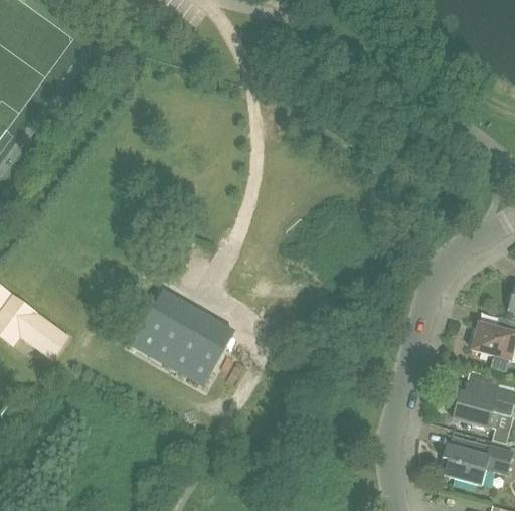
[(0,320),(51,358),(68,335),(0,285),(0,320)]
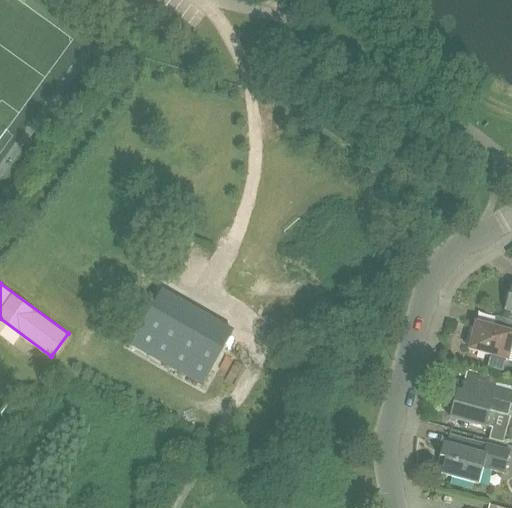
[(162,289),(132,342),(202,382),(232,329),(162,289)]
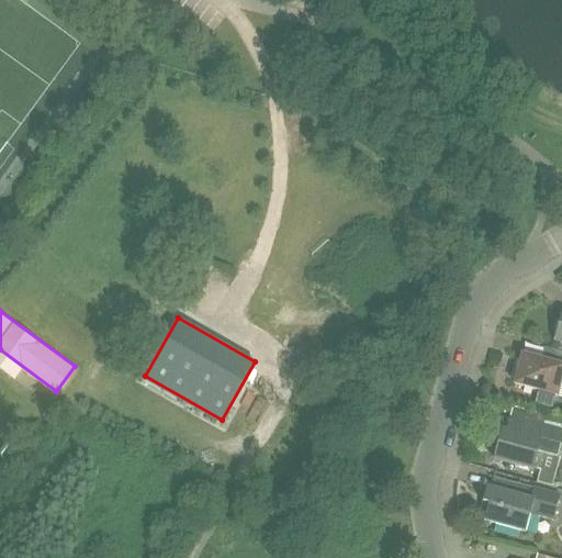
[(551,405),(555,392),(557,392),(561,377),(561,348),(549,346),(546,358),(521,352),(514,381),(538,388),(535,400),(551,405)]
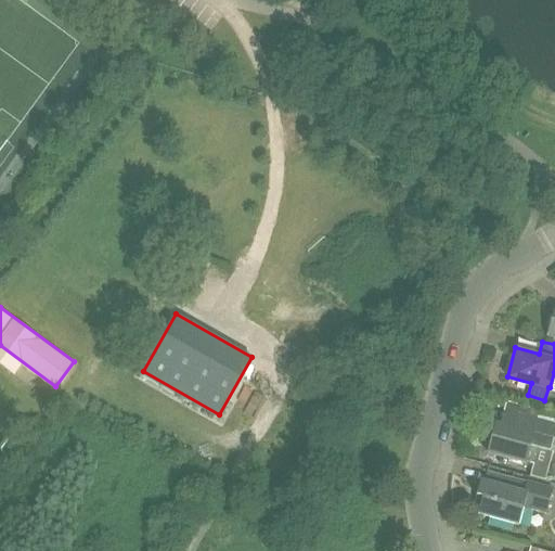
[(504,408),(500,424),(495,422),(488,450),(525,460),(526,460),(533,462),(538,446),(550,449),(554,428),(554,421),(526,413),(526,414),(504,408)]
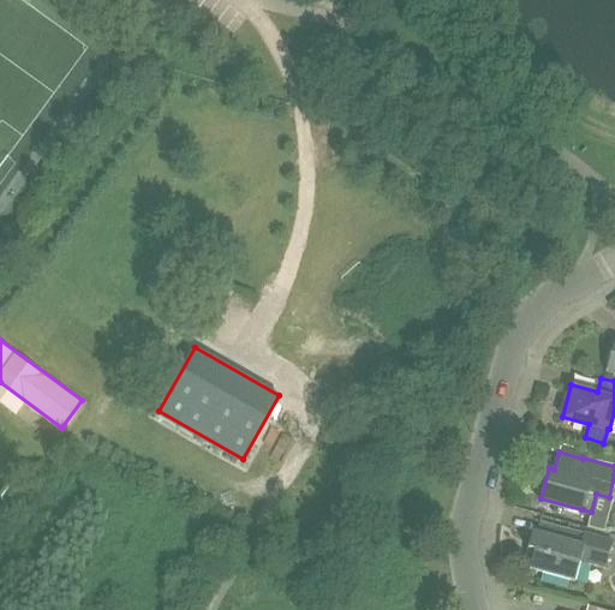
[(613,538),(601,536),(569,526),(566,539),(532,530),(527,546),(525,555),(532,557),(530,566),(574,578),(580,558),(605,564),(613,538)]
